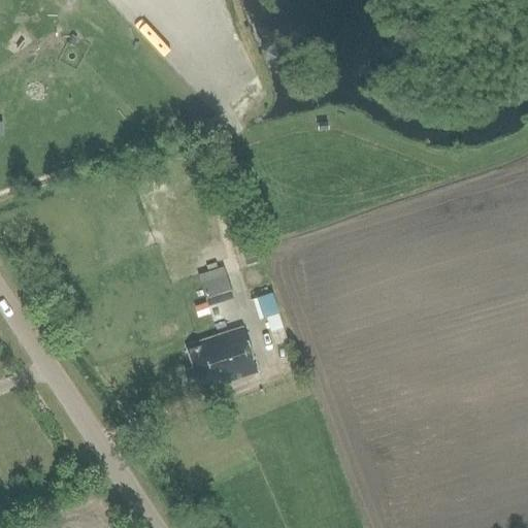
[(225,226),(232,248),(241,244),(234,223),(225,226)]
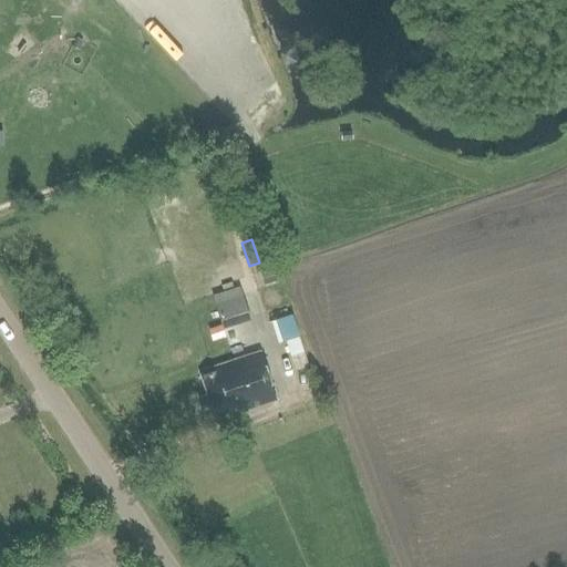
[(264,286),(277,281),(272,266),(258,270),(264,286)]
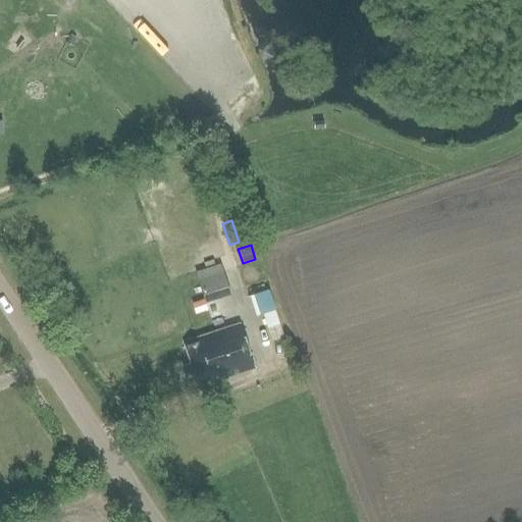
[(196,272),(206,303),(230,296),(220,265),(196,272)]
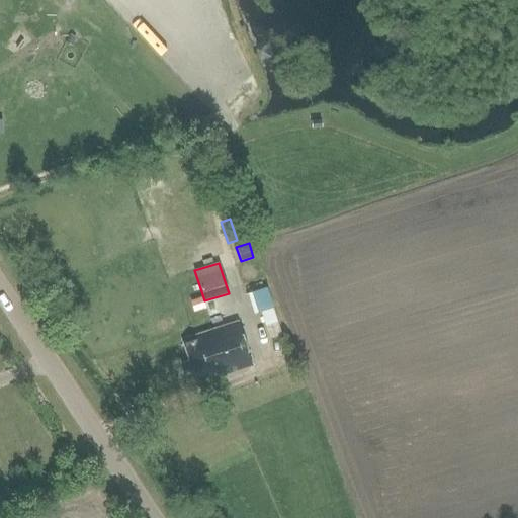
[(253,289),(259,311),(275,307),(270,285),(253,289)]
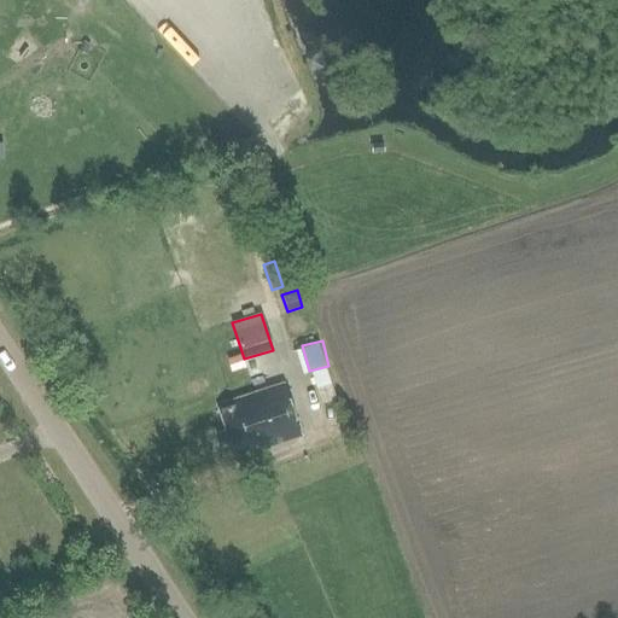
[(227,432),(217,436),(223,455),(250,447),(252,453),(298,437),(280,384),(233,400),(235,406),(220,410),(227,432)]
